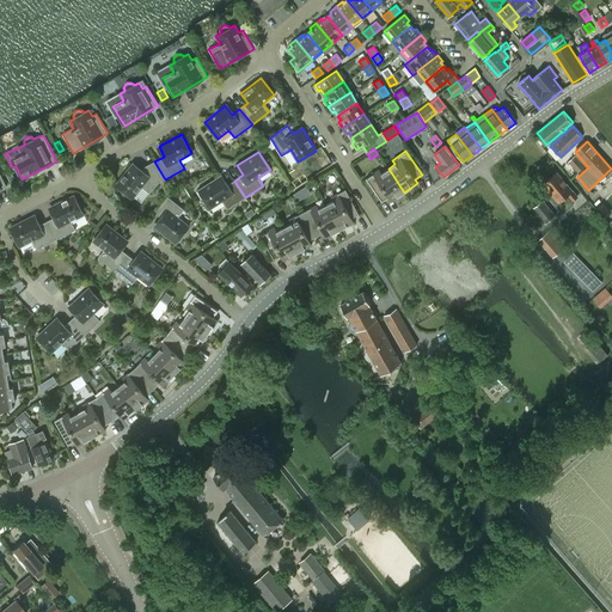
[(577,172),(585,166),(575,157),(568,161),(577,172)]
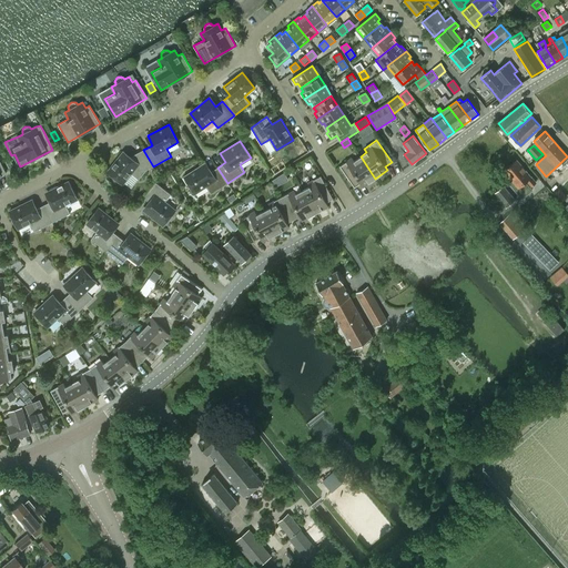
[(300,158),(306,153),(304,148),(296,153),(300,158)]
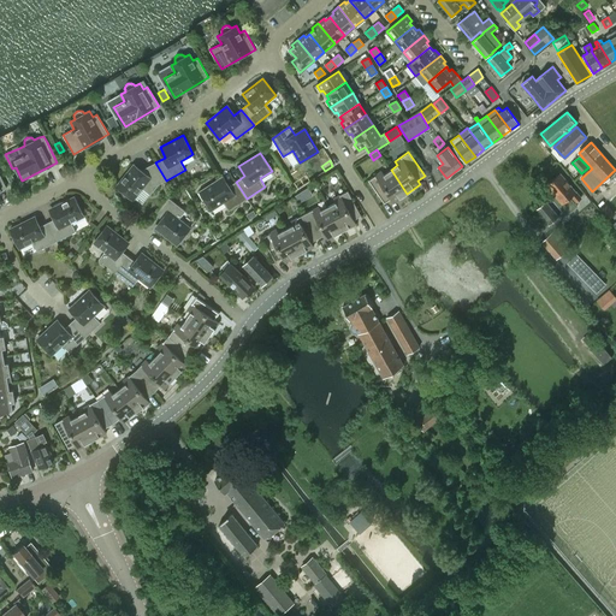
[(159,184),(166,181),(155,163),(144,169),(141,172),(132,165),(117,187),(134,200),(142,188),(150,195),(159,184)]
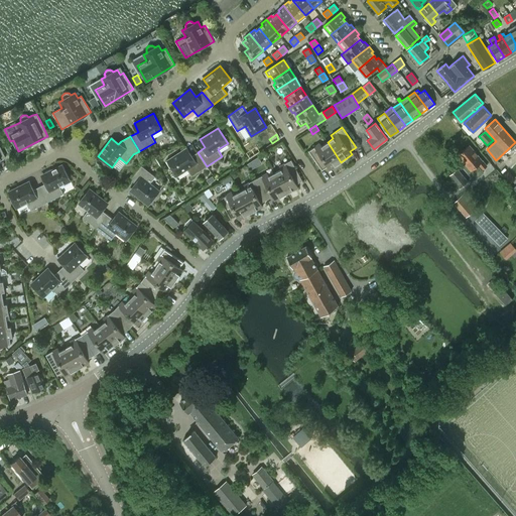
[(330,169),(341,162),(328,142),(321,146),(319,143),(308,150),(321,170),(328,166),(330,169)]
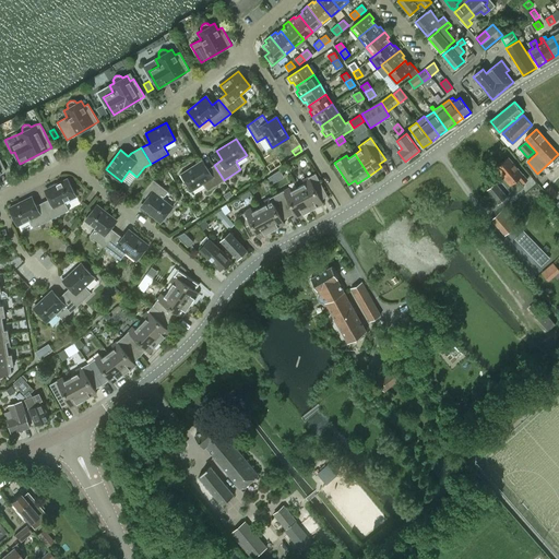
[(497,167),(496,168),(503,177),(500,179),(513,194),(524,185),(522,183),(527,179),(509,157),(501,163),(500,163),(497,165),(497,167)]
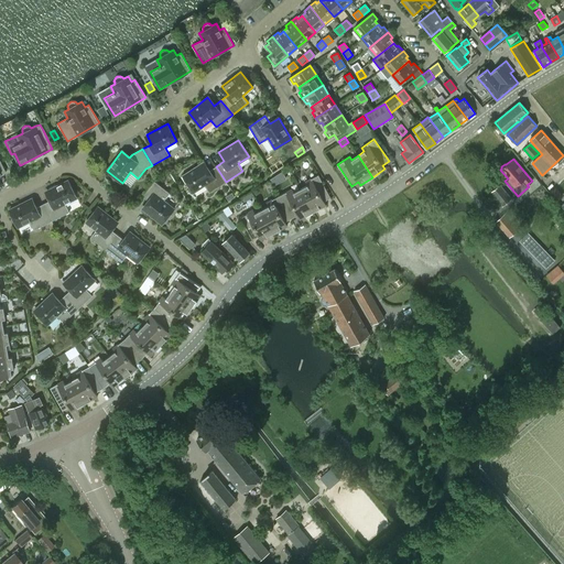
[(216,166),(208,171),(203,162),(183,175),(193,192),(205,185),(209,193),(226,182),(216,166)]
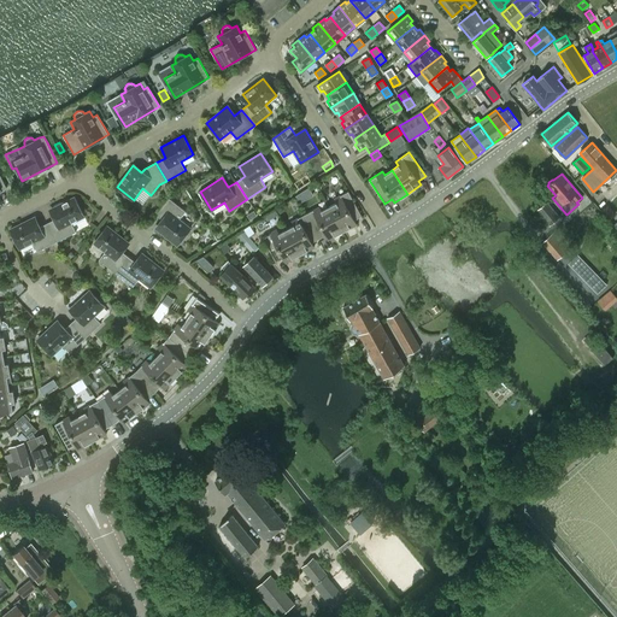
[(354,221),(362,216),(348,192),(334,199),(336,203),(329,206),(342,233),(357,224),(354,221)]
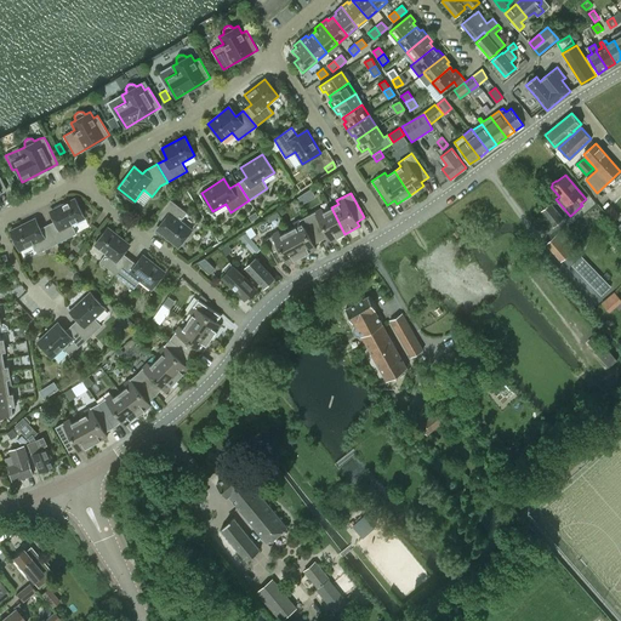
[(72,224),(85,218),(75,198),(51,210),(56,220),(47,224),(57,244),(77,233),(72,224)]
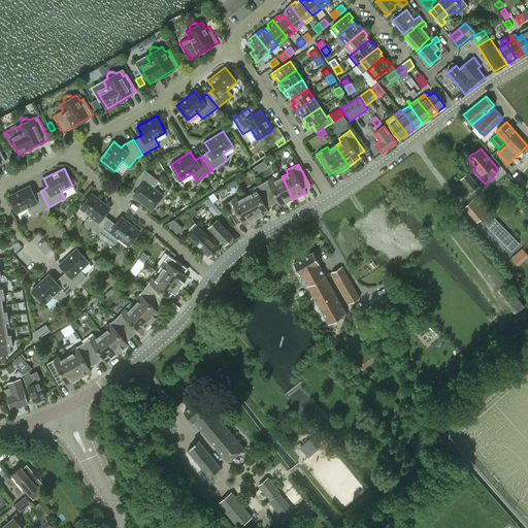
[(154,188),(159,180),(144,169),(133,183),(140,189),(134,196),(152,209),(163,195),(154,188)]
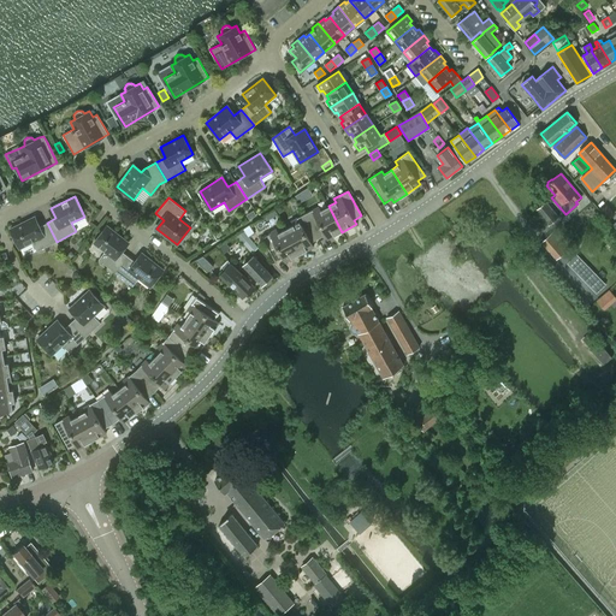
[(549,225),(558,217),(546,202),(537,209),(549,225)]
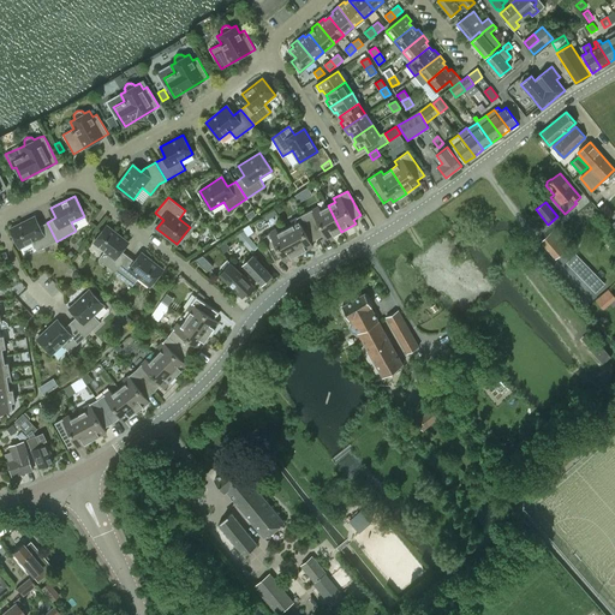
[(327,239),(341,232),(328,206),(320,210),(318,206),(304,214),(317,238),(324,234),(327,239)]
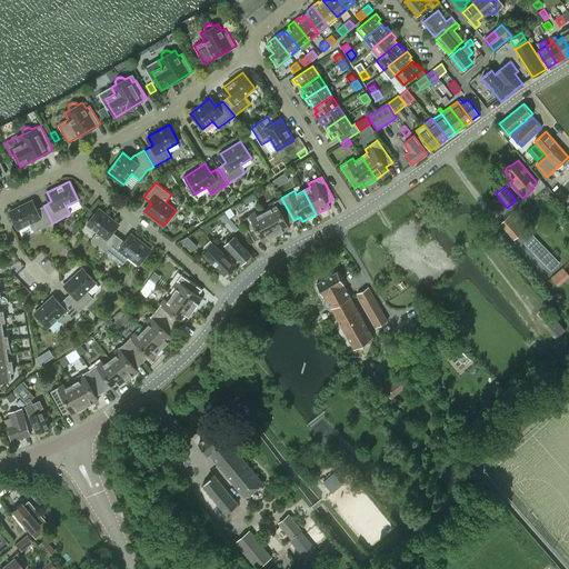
[(287,225),(293,220),(281,198),(269,205),(270,208),(263,211),(276,235),(289,228),(287,225)]
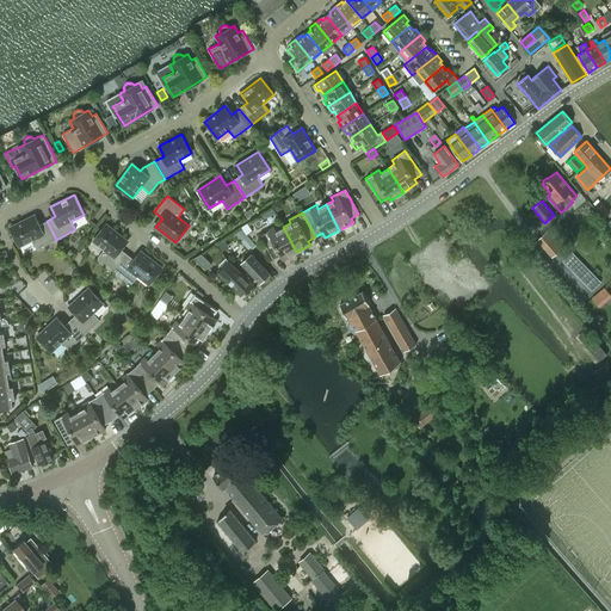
[(47,221),(38,226),(32,215),(10,227),(19,246),(32,240),(37,250),(56,240),(47,221)]
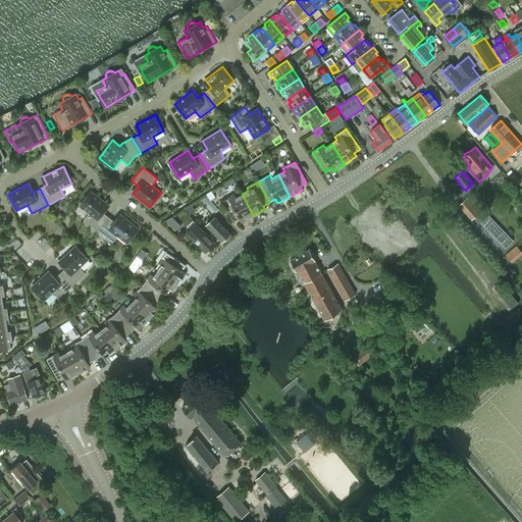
[(102,212),(108,205),(91,191),(80,206),(89,213),(84,220),(98,231),(109,217),(102,212)]
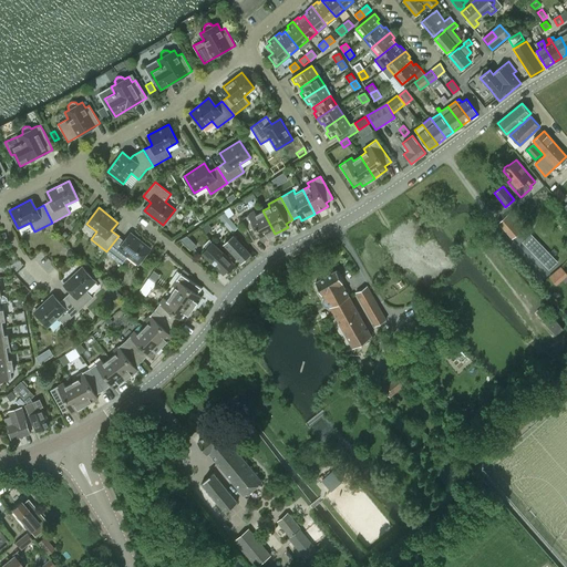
[(228,218),(234,214),(229,207),(224,210),(228,218)]
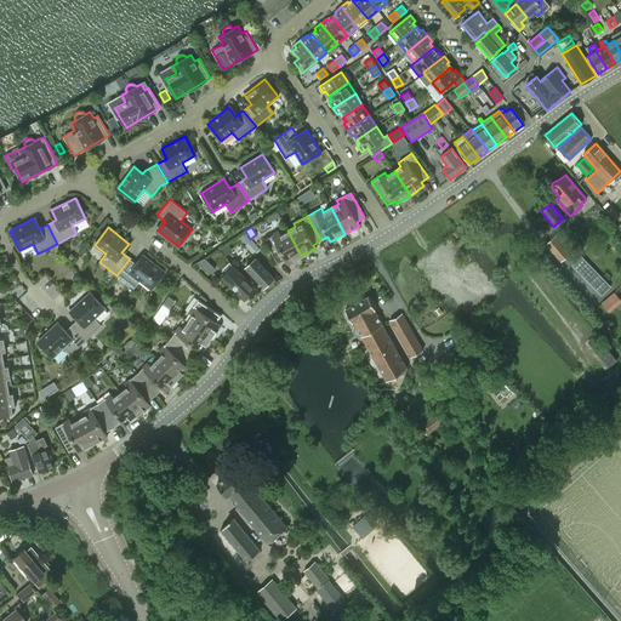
[(288,265),(301,256),(288,231),(280,234),(278,231),(265,238),(278,263),(285,260),(288,265)]
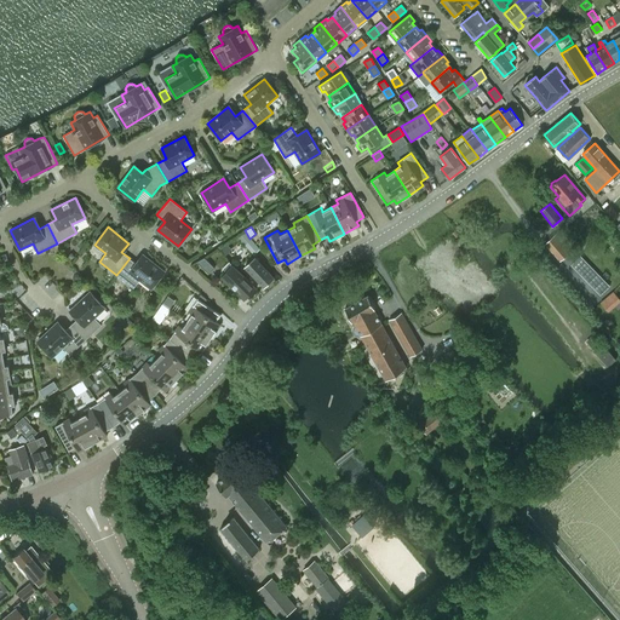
[(253,254),(259,250),(244,231),(237,237),(253,254)]
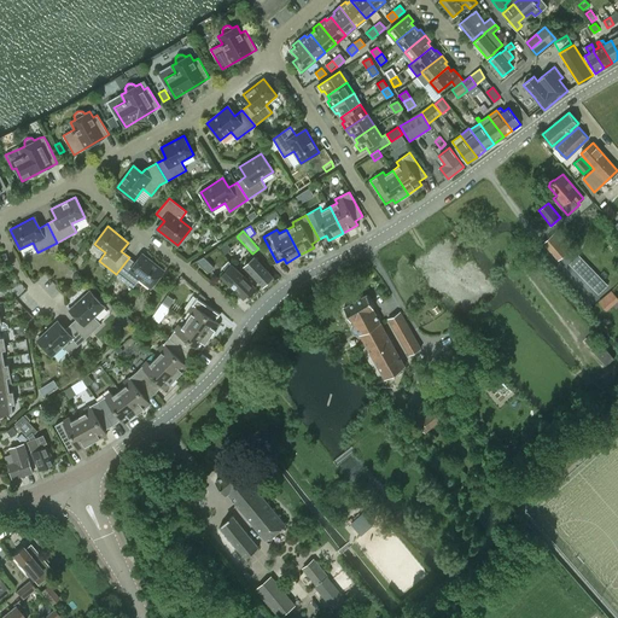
[(558,260),(572,248),(557,231),(543,243),(558,260)]
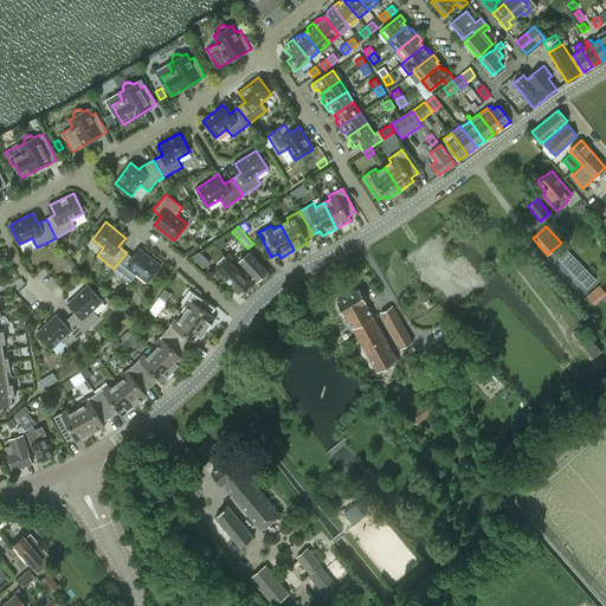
[(148,282),(161,265),(141,250),(134,258),(127,252),(114,269),(130,282),(136,274),(148,282)]
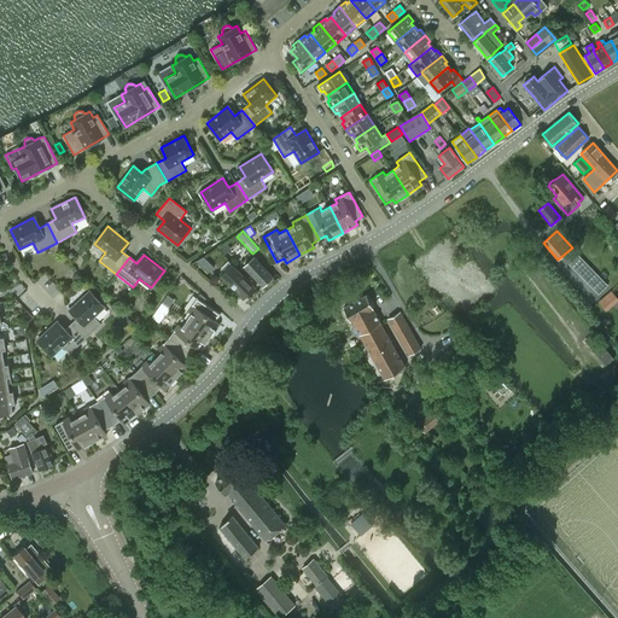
[(208,273),(214,267),(204,256),(196,261),(208,273)]
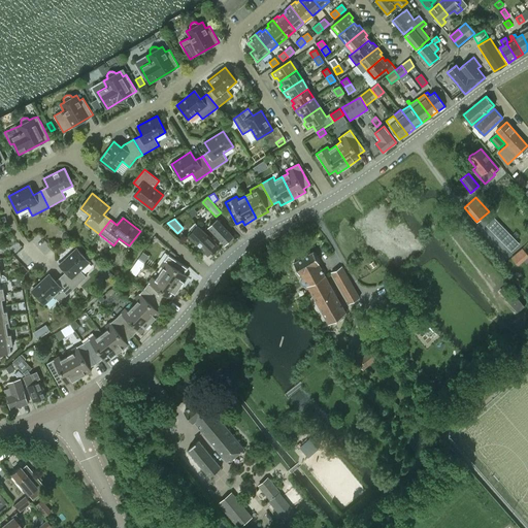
[(225,245),(233,237),(218,220),(208,228),(225,245)]
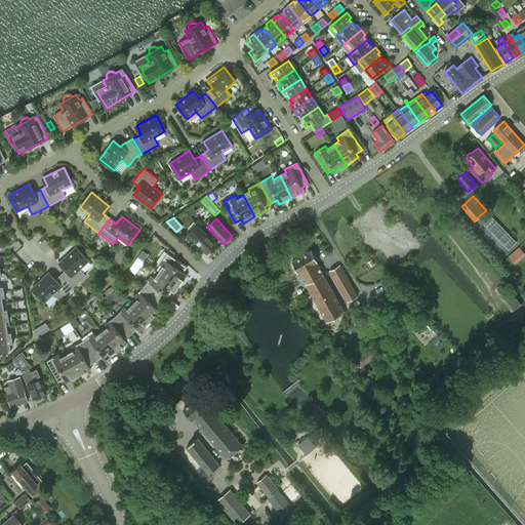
[(206,254),(216,244),(197,225),(187,234),(206,254)]
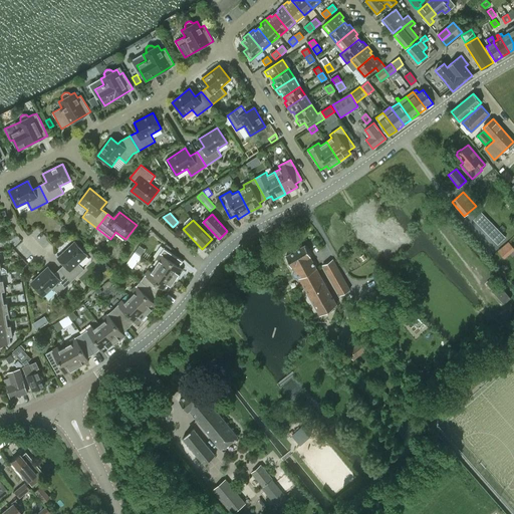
[(78,263),(87,255),(74,242),(58,256),(65,263),(59,269),(70,281),(84,269),(78,263)]
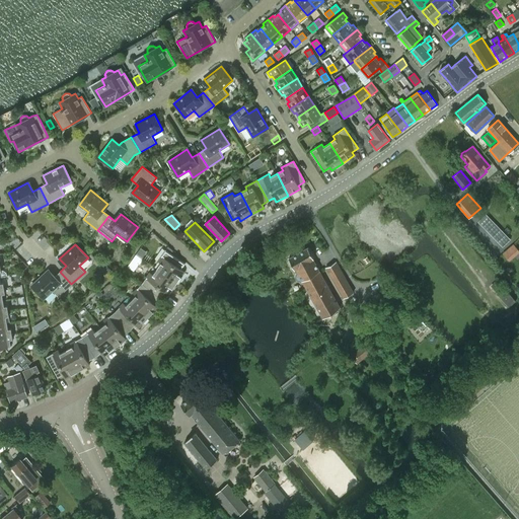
[(508,260),(518,250),(514,244),(503,253),(508,260)]
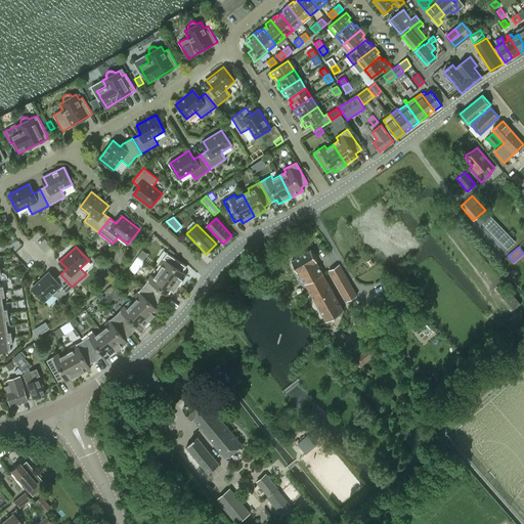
[(315,261),(316,261),(310,250),(292,260),(298,271),(299,271),(301,275),(300,275),(298,278),(300,282),(304,282),(305,282),(308,289),(316,285),(312,278),(322,273),(315,261)]
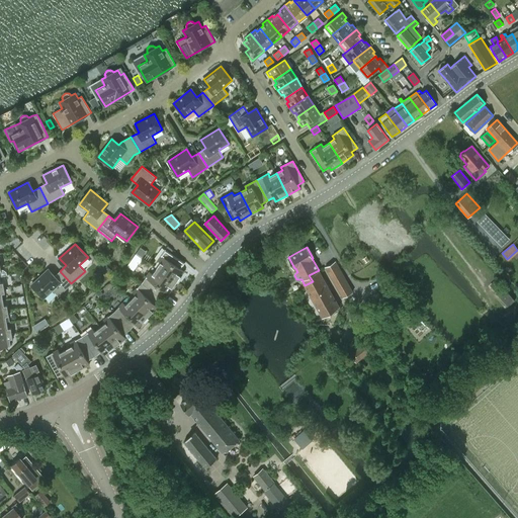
[(141,248),(137,253),(142,256),(146,251),(141,248)]
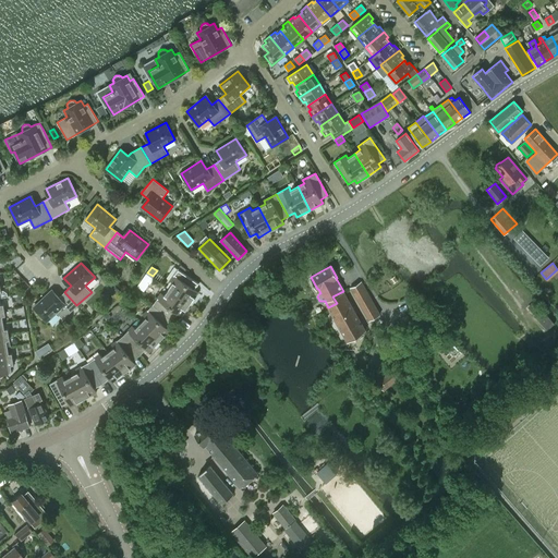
[(194,290),(198,283),(178,268),(169,280),(172,282),(168,289),(190,304),(198,292),(194,290)]
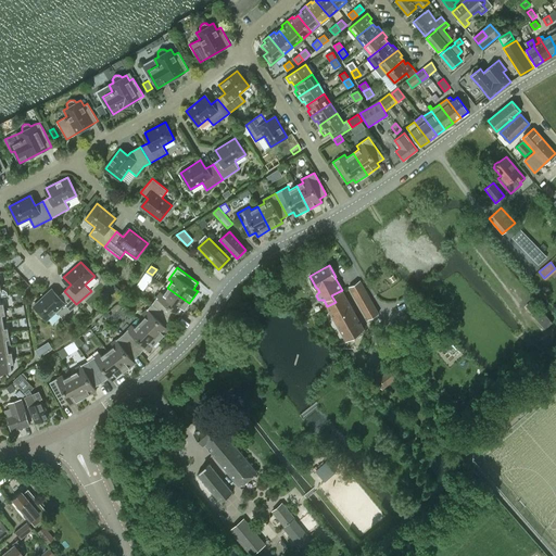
[(146,273),(142,278),(150,283),(153,278),(146,273)]
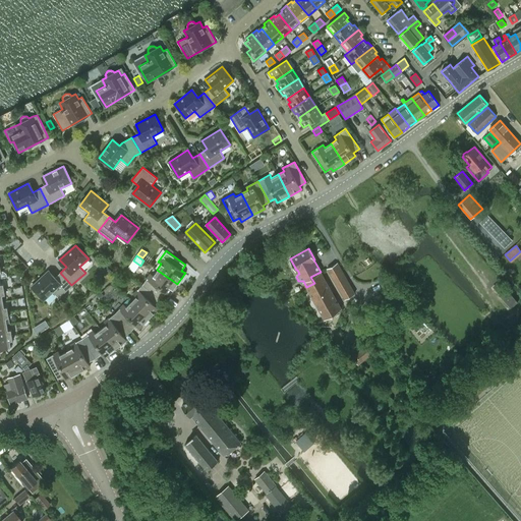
[(345,299),(354,294),(337,263),(327,268),(345,299)]
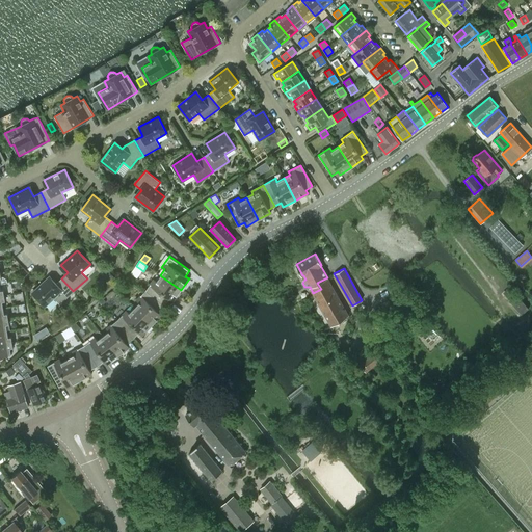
[(173,301),(181,290),(160,275),(156,282),(153,280),(145,290),(164,306),(169,298),(173,301)]
